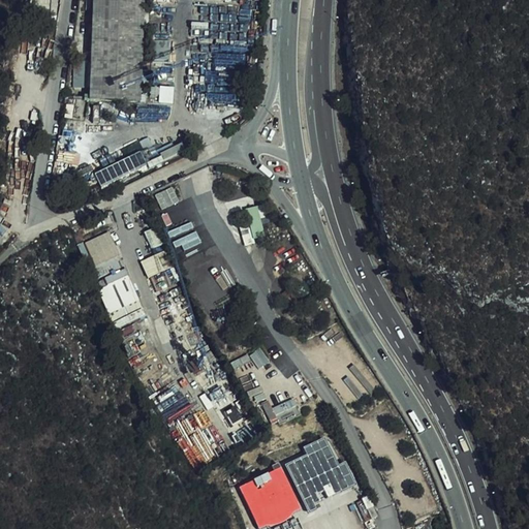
[(144,0),(91,0),(88,106),(139,107),(142,64),(143,42),(144,0)]
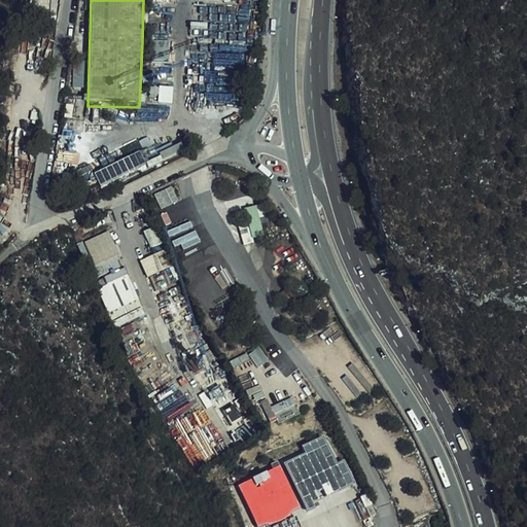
[(171,42),(142,42),(141,64),(170,65),(171,42)]
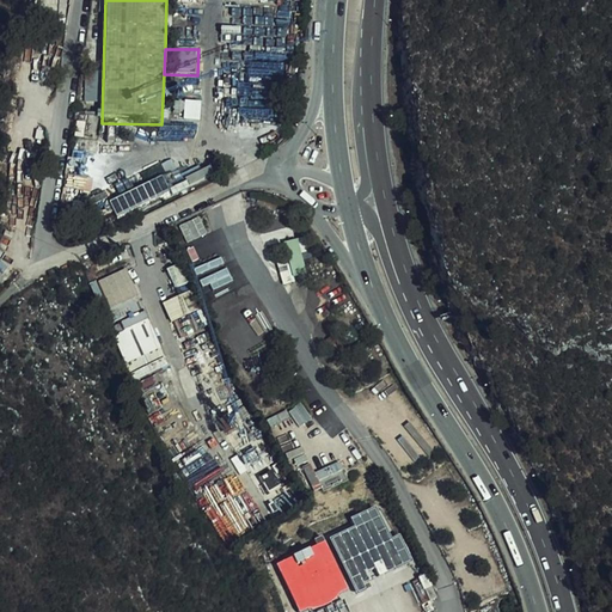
[(189,184),(213,176),(210,166),(185,175),(189,184)]
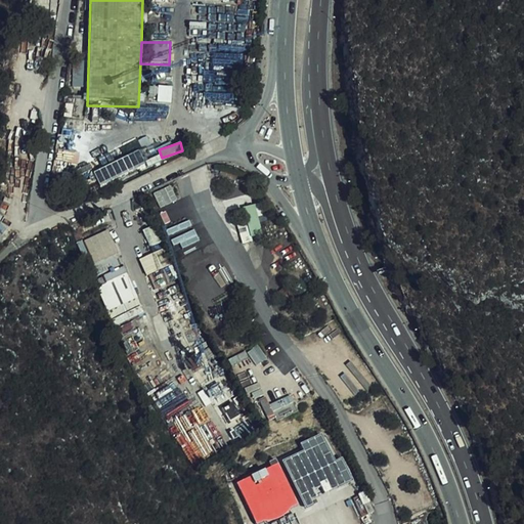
[(140,150),(93,172),(101,189),(147,169),(140,150)]
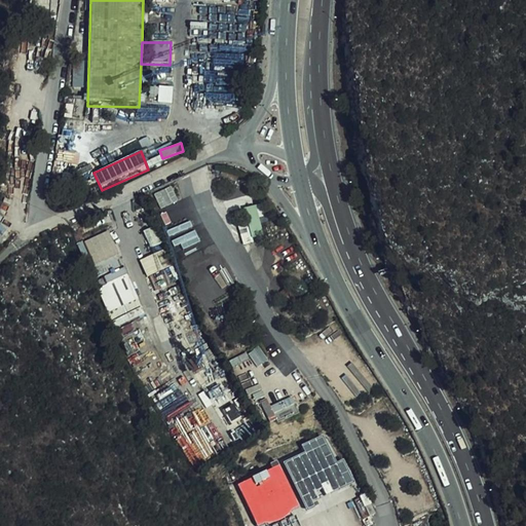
[(161,209),(178,199),(171,184),(153,193),(161,209)]
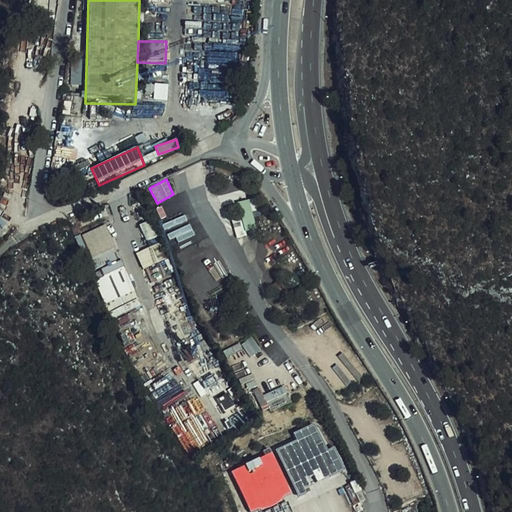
[(105,227),(78,239),(87,260),(115,248),(105,227)]
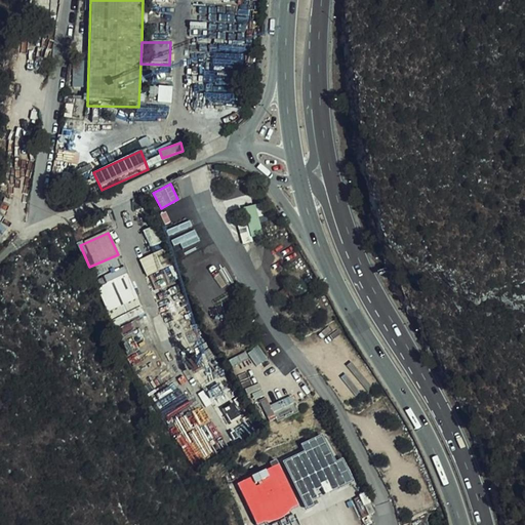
[(160,252),(139,261),(147,279),(167,271),(160,252)]
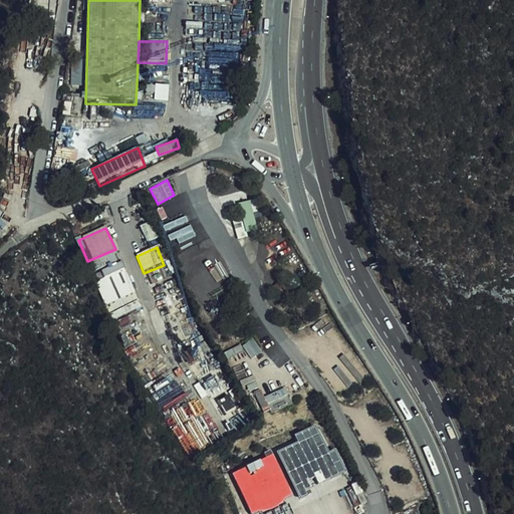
[(121,263),(94,275),(113,319),(141,306),(121,263)]
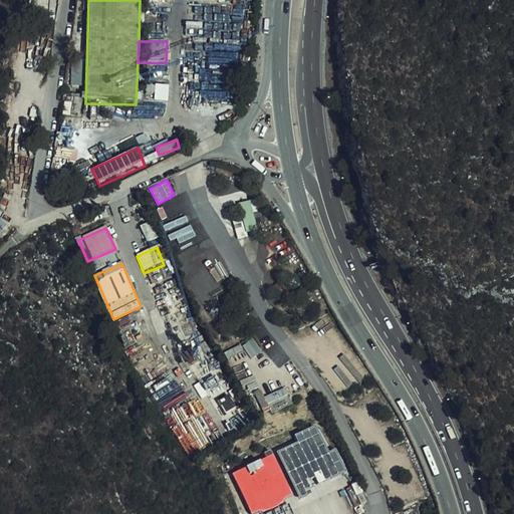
[(244,345),(252,357),(261,350),(254,338),(244,345)]
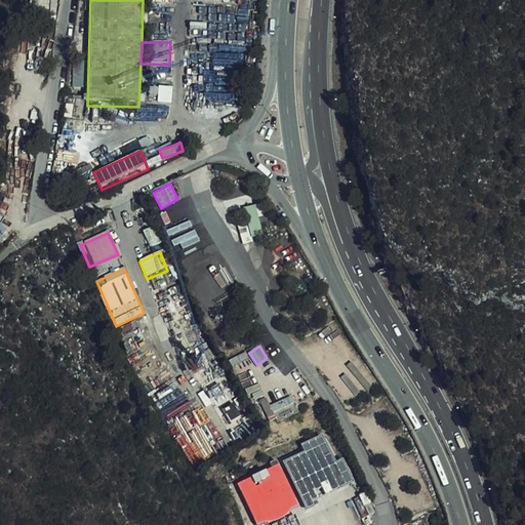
[(276,422),(298,412),(291,396),(269,405),(276,422)]
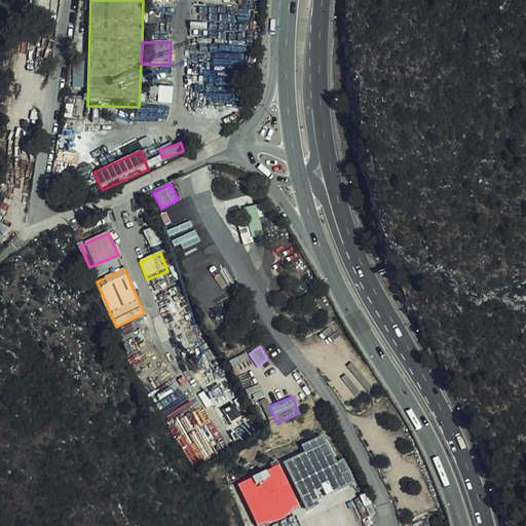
[(284,462),(305,512),(315,508),(312,501),(354,483),(344,459),(336,462),(325,435),(301,445),(304,453),(284,462)]
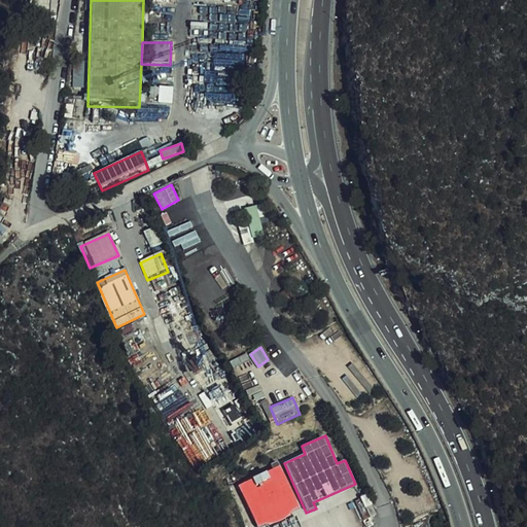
[(238,481),(257,526),(258,526),(280,518),(280,517),(296,510),(277,464),(238,481)]
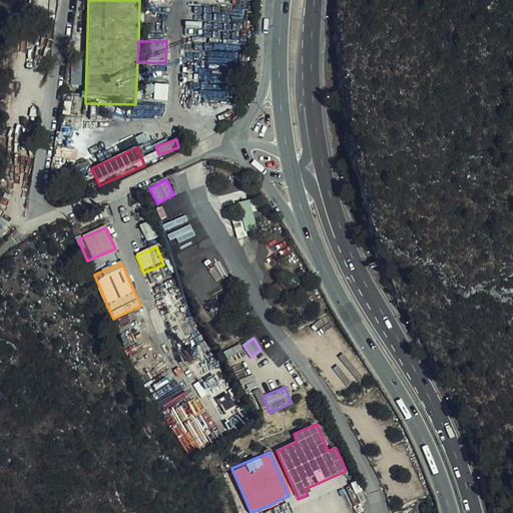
[(342,488),(314,497),(319,512),(337,512),(349,509),(342,488)]
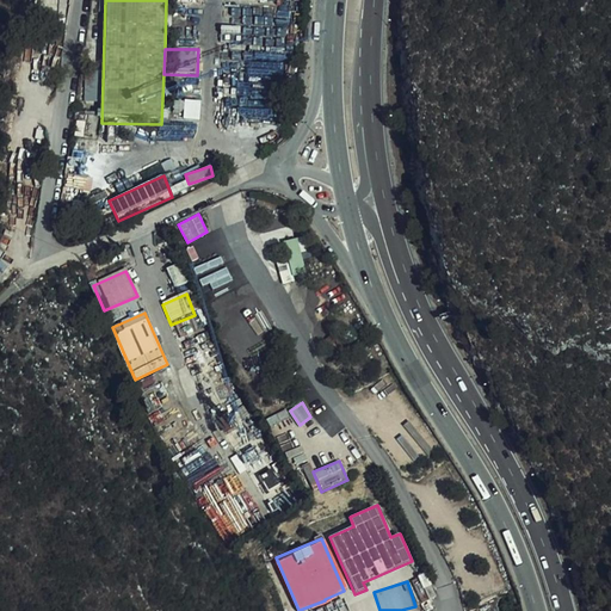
[(349,610),(344,598),(315,610),(349,610)]
